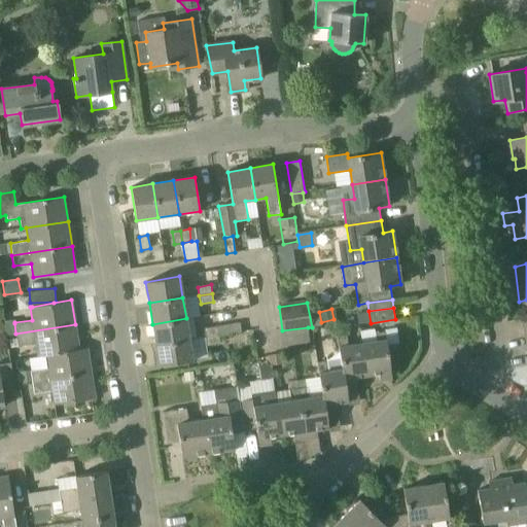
[(186,318),(152,324),(155,345),(189,340),(186,318)]
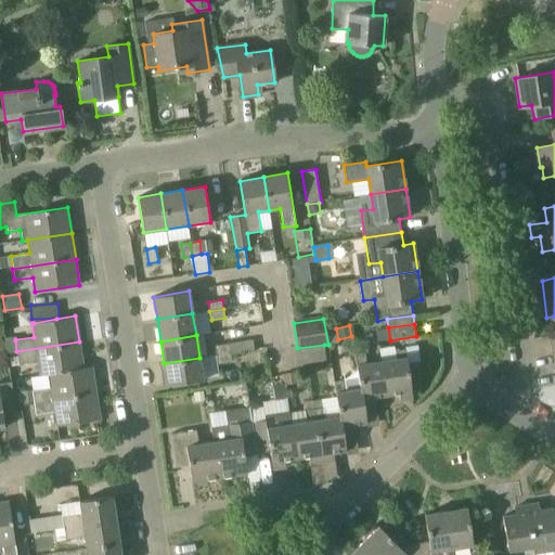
[(15,340),(15,339),(15,337),(4,339),(7,353),(16,351),(15,340)]
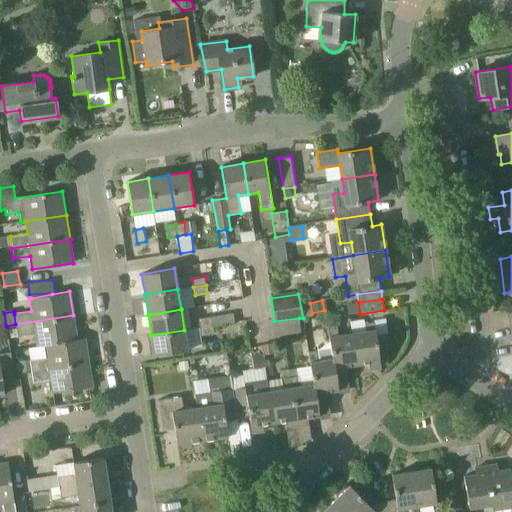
[(73,315),(15,324),(16,328),(17,336),(34,333),(36,346),(44,345),(44,344),(77,339),(73,315)]
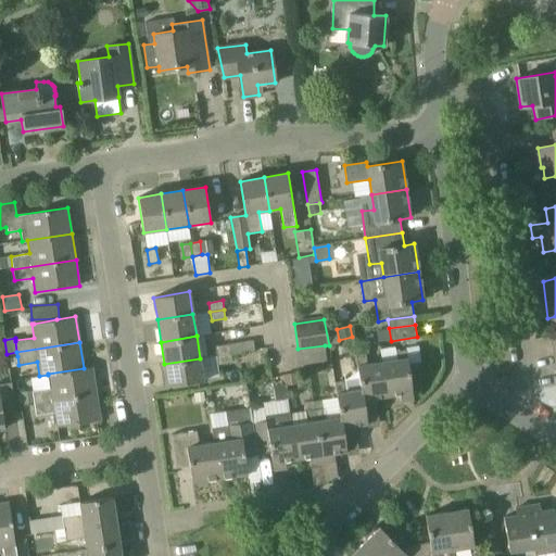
[(216,346),(217,355),(231,353),(229,344),(216,346)]
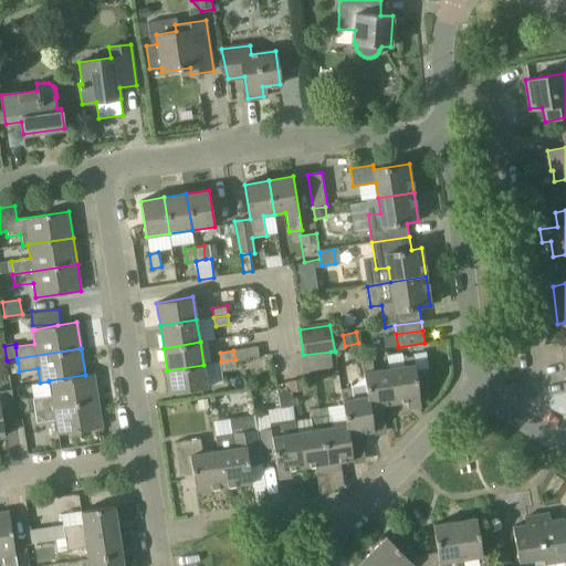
[(413,356),(402,358),(401,354),(387,356),(389,369),(395,404),(407,401),(408,409),(421,407),(413,356)]
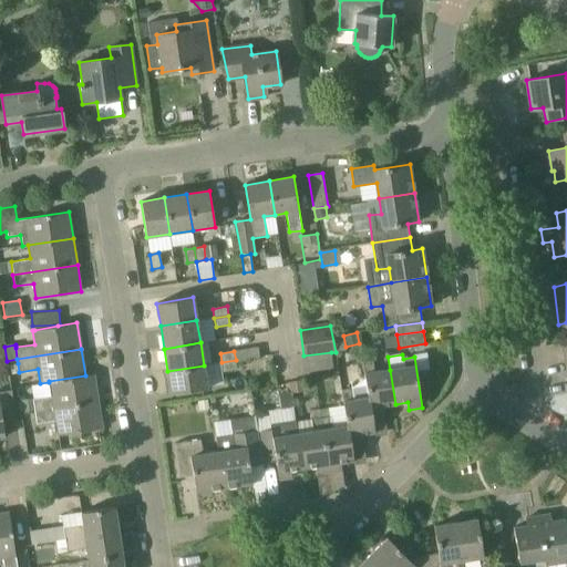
[(236,360),(222,362),(224,371),(237,369),(236,360)]
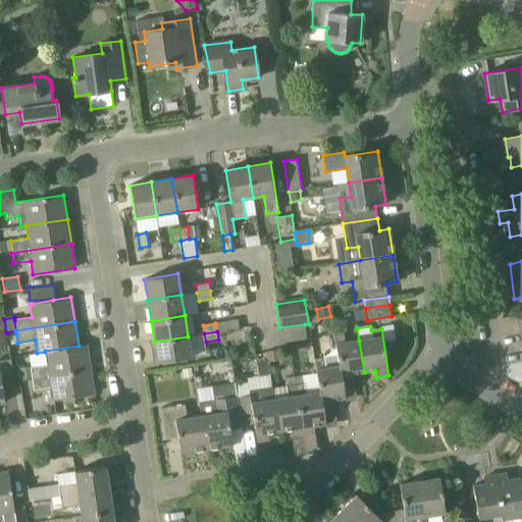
[(338,366),(340,366),(343,381),(352,380),(351,374),(364,372),(359,341),(346,343),(344,331),(333,332),(335,348),(338,366)]
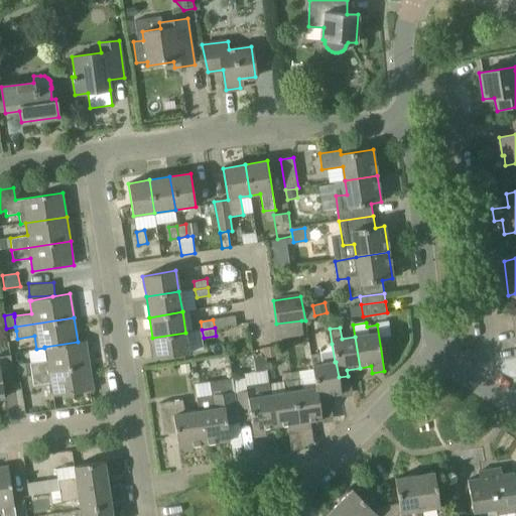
[(9,340),(17,339),(16,331),(8,332),(9,340)]
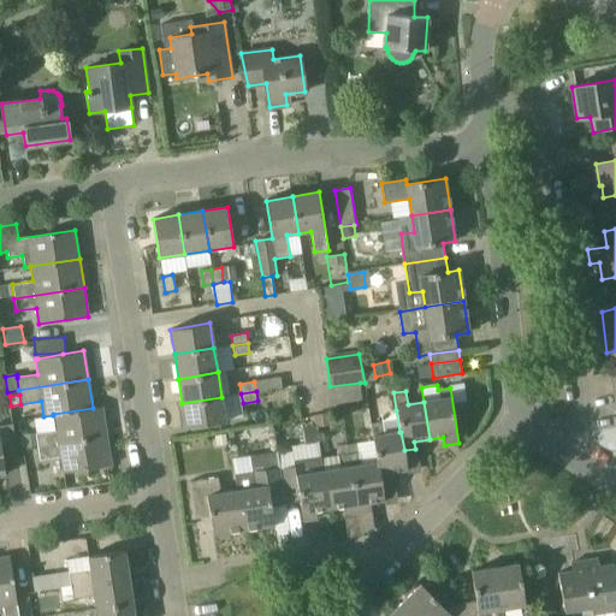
[(225,421),(221,397),(182,403),(185,428),(225,421)]
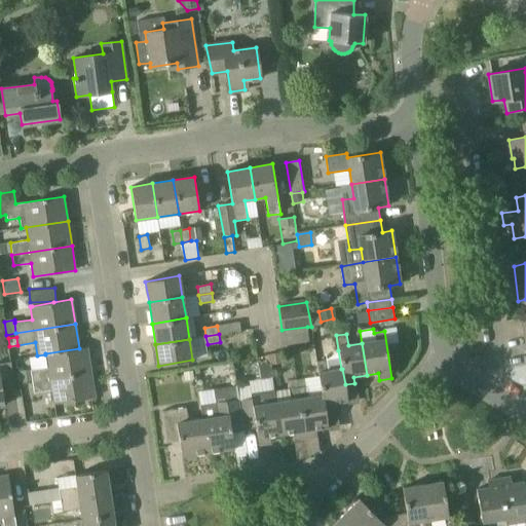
[(87,347),(79,348),(45,353),(45,354),(47,367),(30,370),(32,381),(91,372),(87,347)]
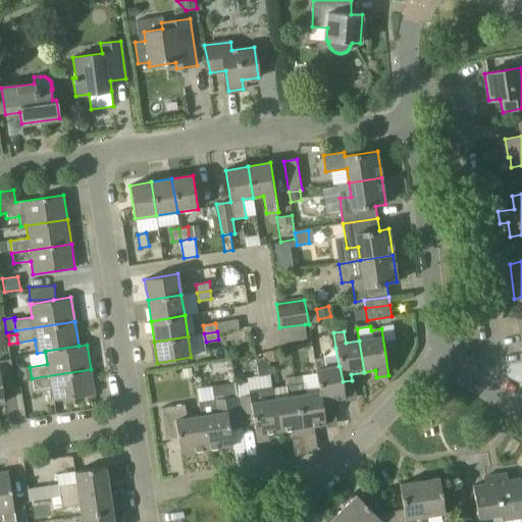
[(340,366),(338,366),(335,348),(323,357),(314,359),(319,393),(320,393),(322,408),(323,407),(323,408),(331,407),(330,400),(345,398),(343,381),(340,366)]
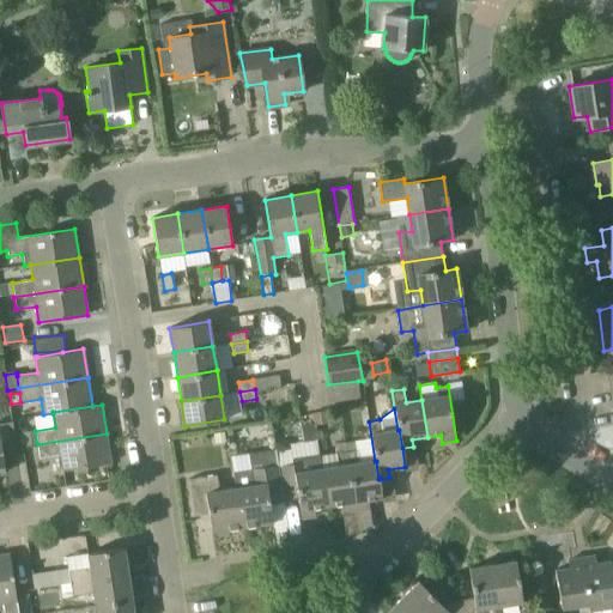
[(328,412),(313,414),(314,425),(331,423),(328,412)]
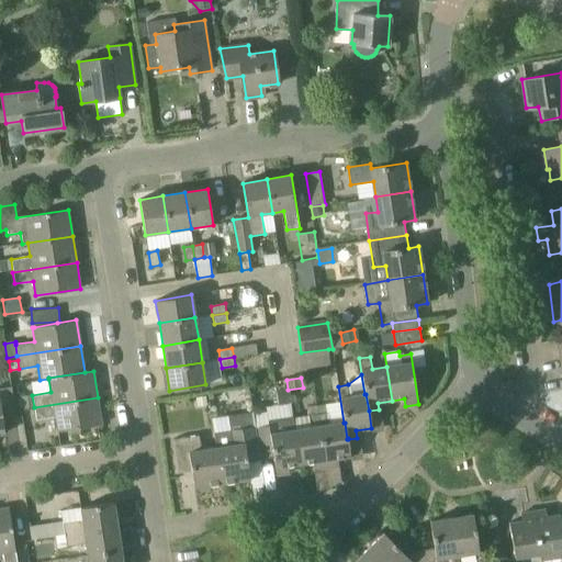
[(11,386),(0,388),(0,434),(4,434),(3,423),(17,420),(11,386)]
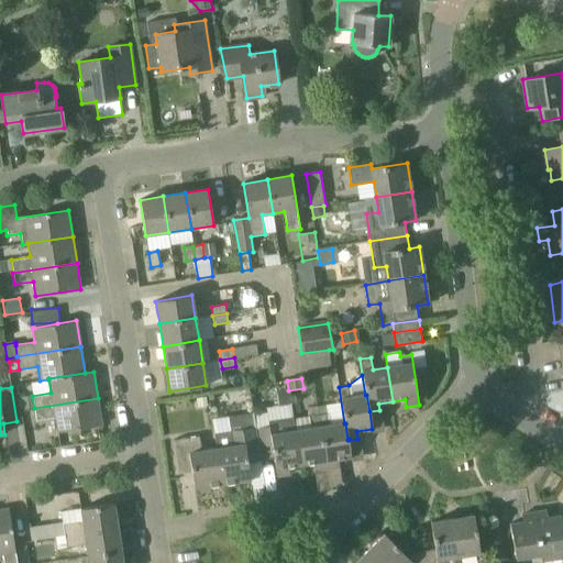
[(19,397),(21,410),(33,408),(31,396),(19,397)]
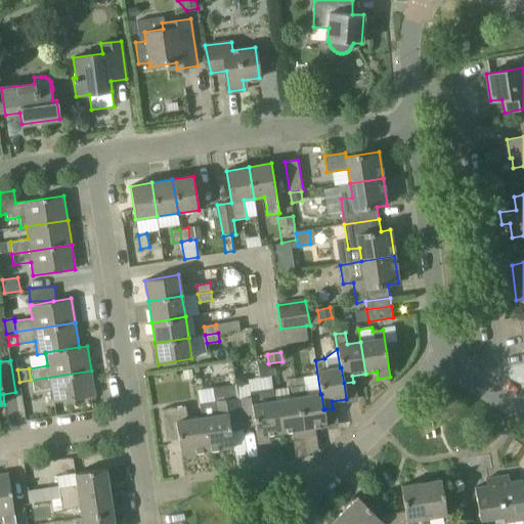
[(182,372),(183,380),(193,378),(191,369),(182,372)]
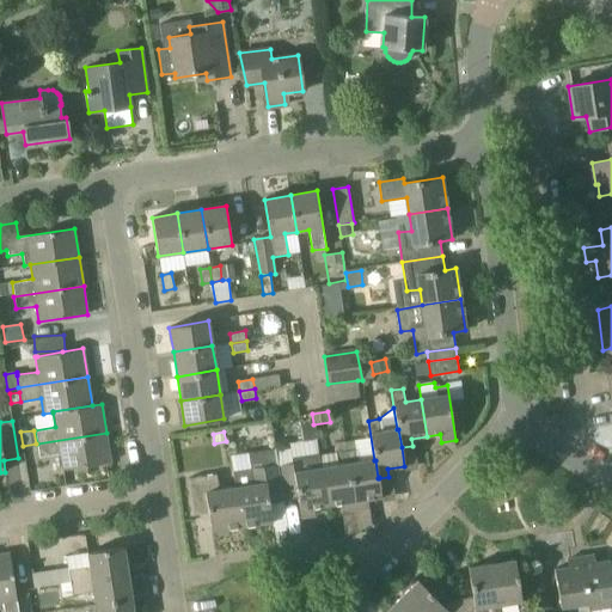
[(37,444),(40,457),(60,454),(62,470),(110,463),(106,433),(37,444)]
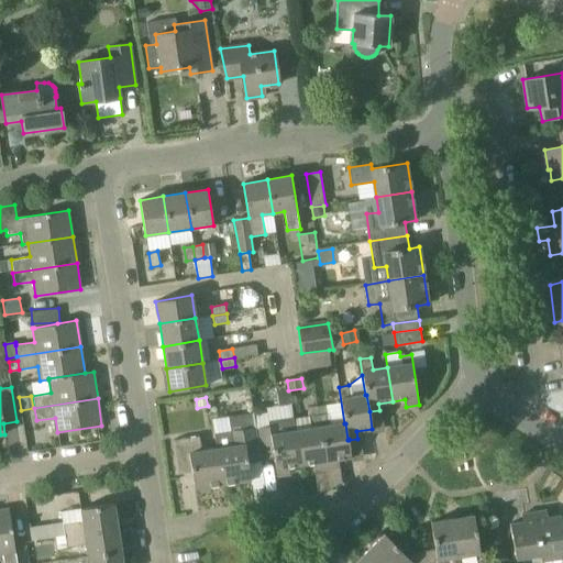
[(319,415),(327,468),(337,466),(335,460),(351,457),(349,440),(349,439),(348,440),(345,423),(344,423),(330,426),(328,414),(319,415)]
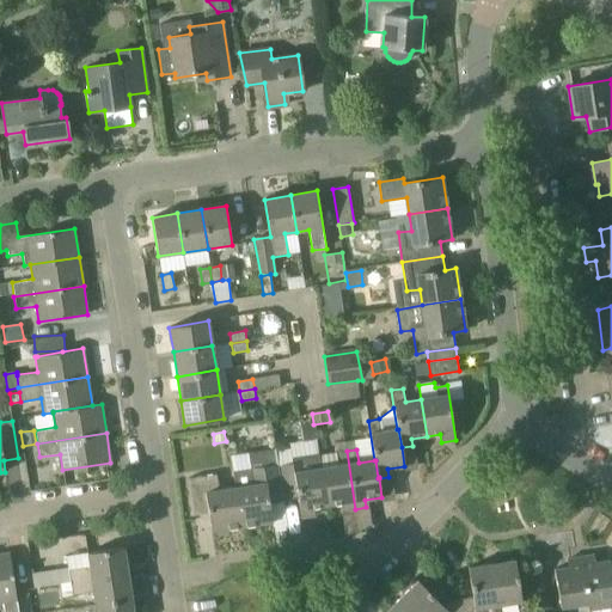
[(320,454),(328,506),(343,503),(344,510),(355,509),(347,451),(336,452),(320,454)]
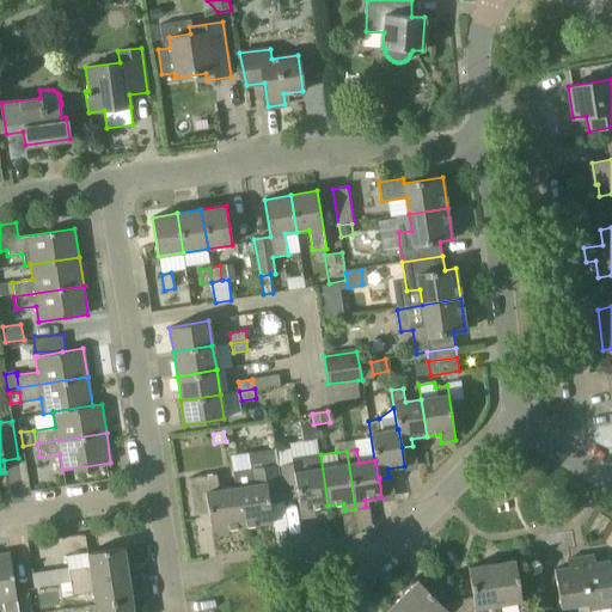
[(320,454),(292,459),(292,463),(279,465),(282,493),(297,490),(301,518),(316,515),(314,507),(328,506),(320,454)]
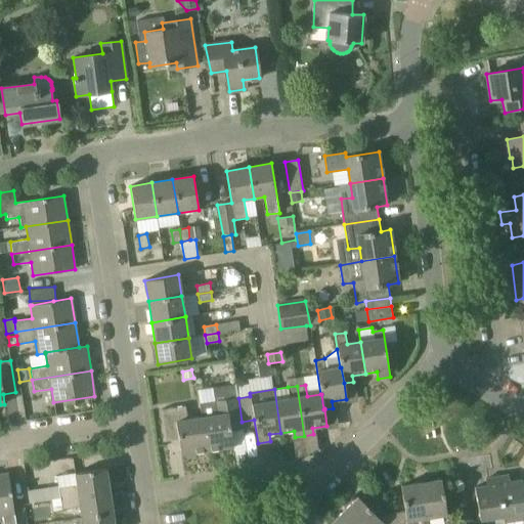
[(238,398),(237,397),(214,400),(215,402),(200,404),(202,417),(208,450),(233,447),(230,431),(243,429),(242,422),(238,398)]
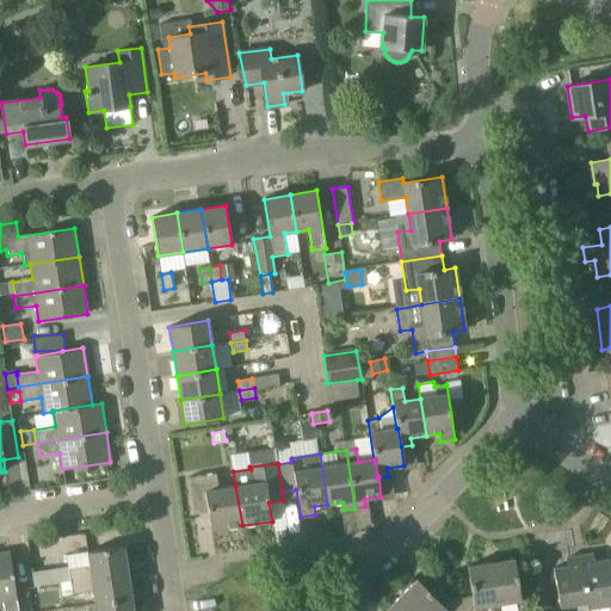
[(235,486),(220,488),(217,473),(187,477),(193,513),(208,512),(210,530),(242,525),(235,486)]
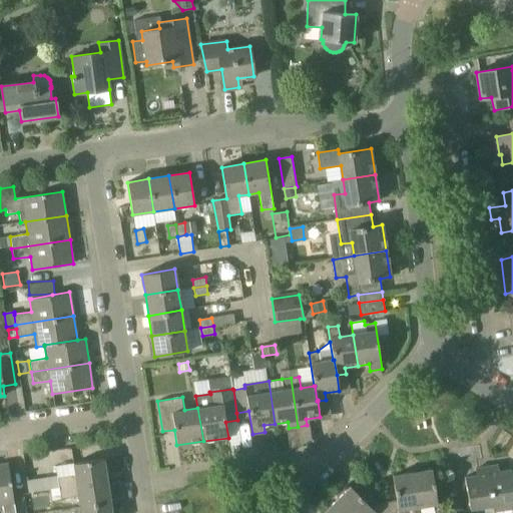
[(75,474),(57,477),(37,480),(39,491),(50,489),(59,487),(107,480),(103,458),(73,463),(75,474)]
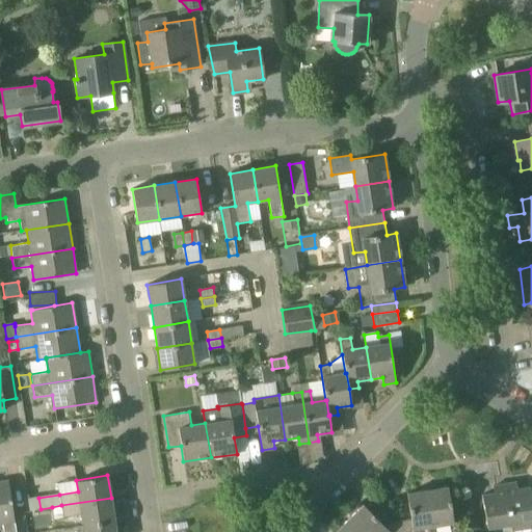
[(16,531),(8,480),(0,481),(0,524),(2,524),(3,531),(16,531)]
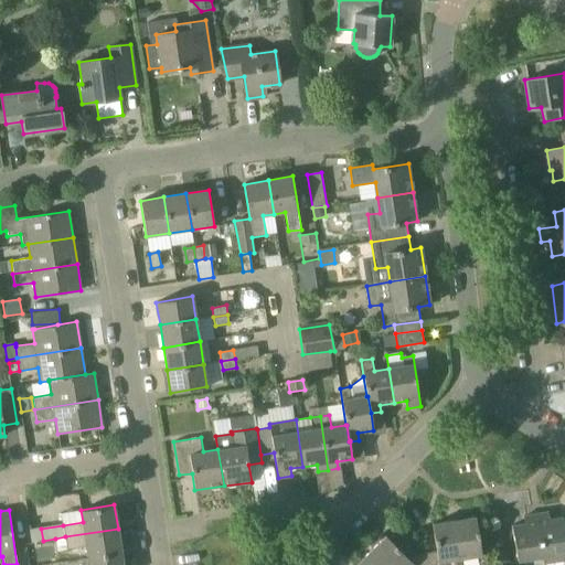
[(564,533),(563,518),(550,520),(548,512),(535,514),(544,564),(553,563),(564,560),(564,533)]
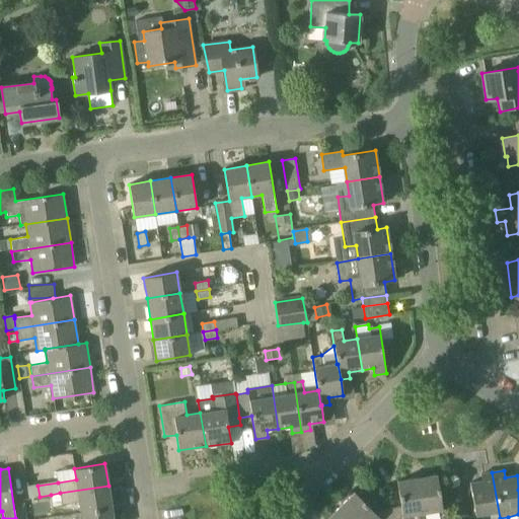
[(495,518),(500,518),(492,472),(480,474),(482,480),(469,483),(474,515),(490,512),(490,518),(495,518)]
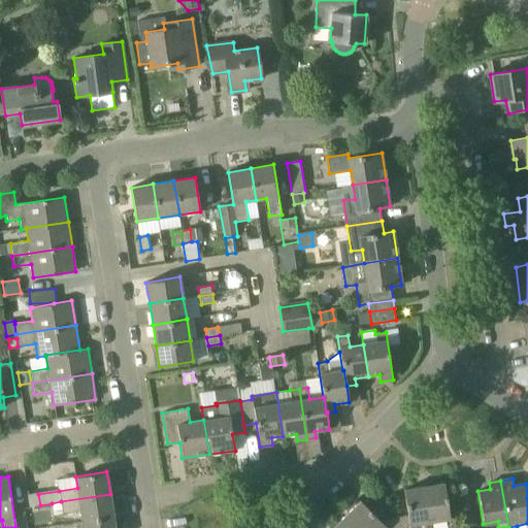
[(444,483),(424,486),(430,522),(450,519),(444,483)]
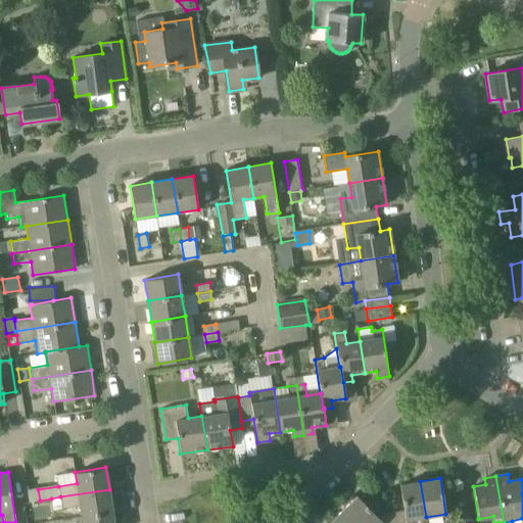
[(405,511),(387,514),(389,516),(392,522),(406,522),(406,520),(426,517),(420,481),(399,485),(405,511)]
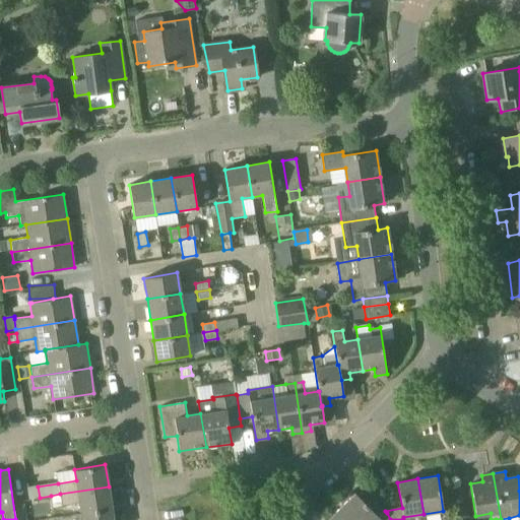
[(109,486),(60,494),(61,506),(79,503),(81,514),(112,509),(109,486)]
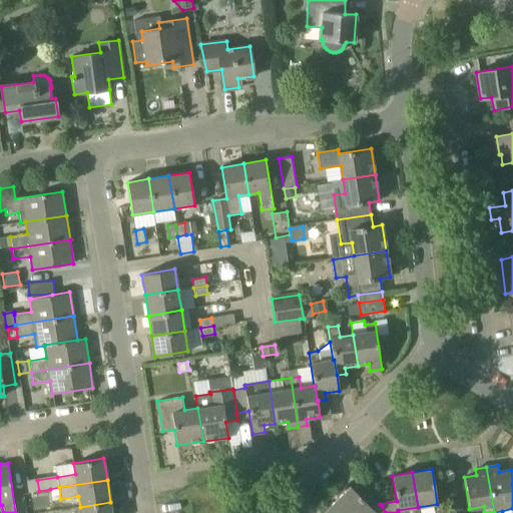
[(375,511),(374,510),(350,486),(336,500),(348,512),(373,512),(375,512),(375,511)]
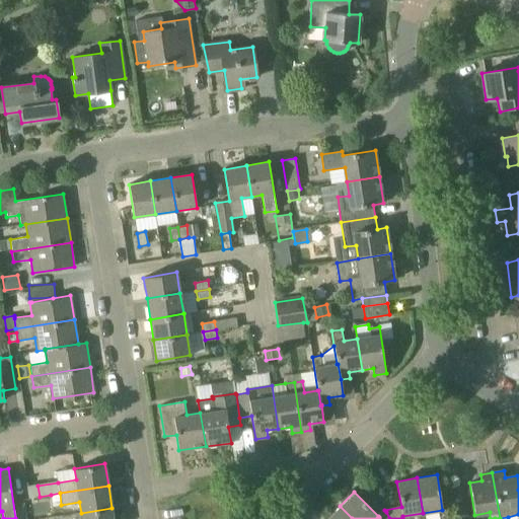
[(52,506),(61,505),(60,493),(51,495),(52,506)]
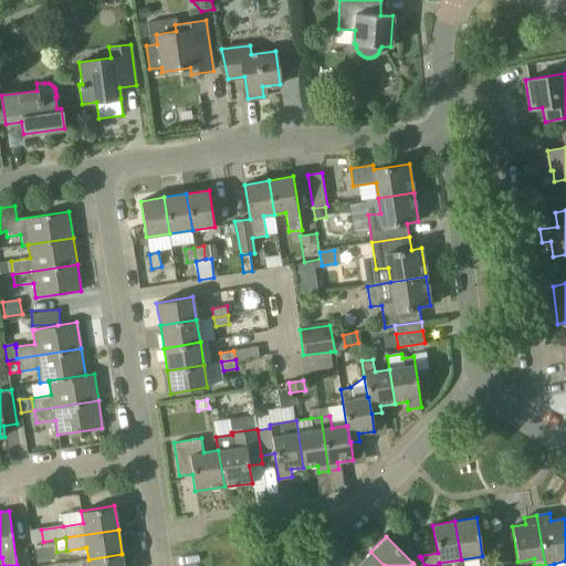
[(384,565),(370,552),(356,565),(384,565)]
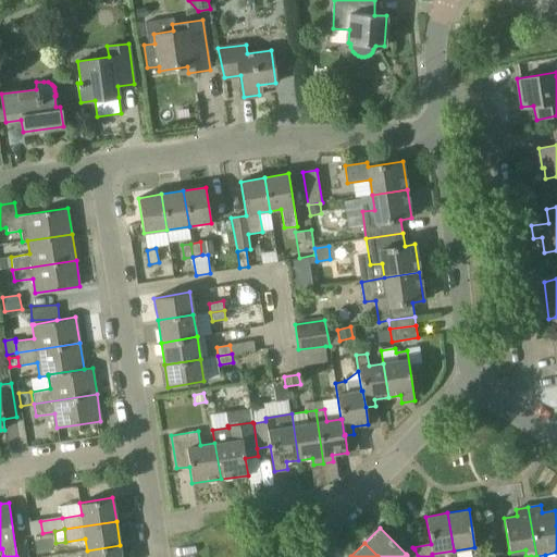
[(87,551),(87,556),(121,556),(120,545),(87,551)]
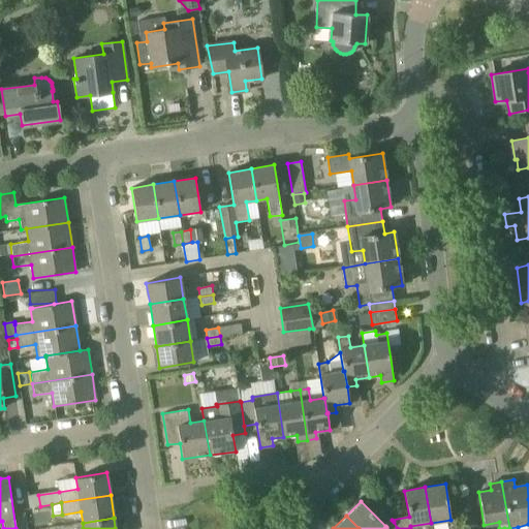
[(392,520),(385,526),(386,527),(386,528),(387,528),(397,528),(394,522),(392,520)]
